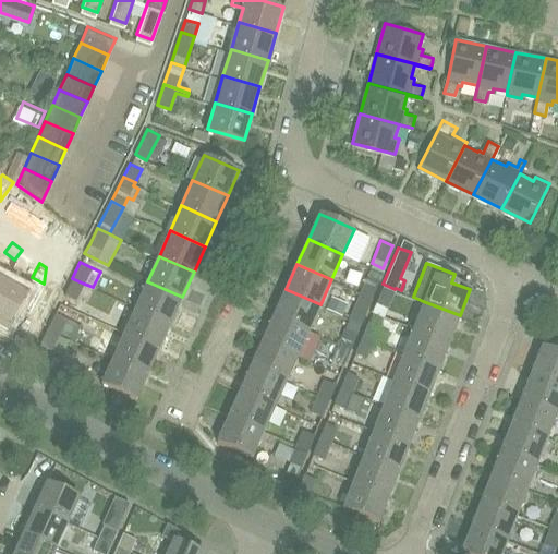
[(3,279),(0,285),(0,326),(5,329),(7,326),(19,305),(29,312),(44,288),(44,284),(32,277),(29,280),(22,276),(16,287),(3,279)]
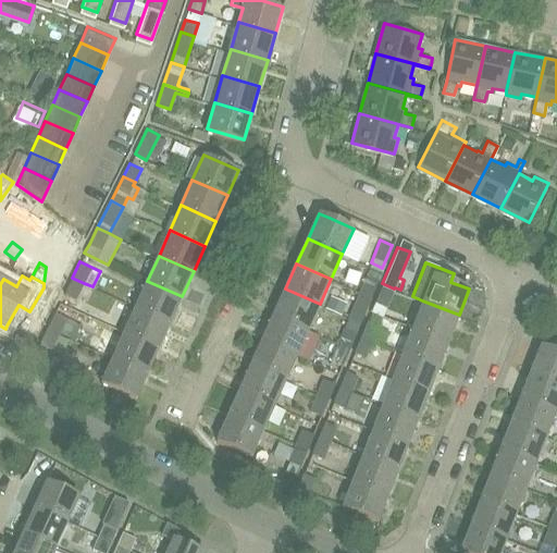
[(366,275),(359,291),(371,295),(376,280),(366,275)]
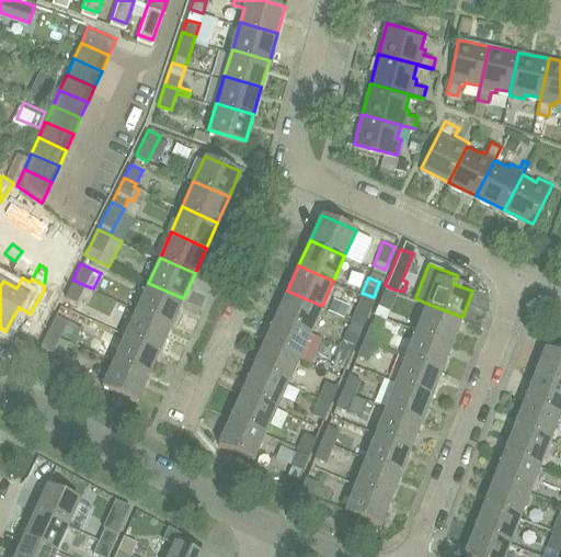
[(77,300),(84,285),(72,280),(65,295),(77,300)]
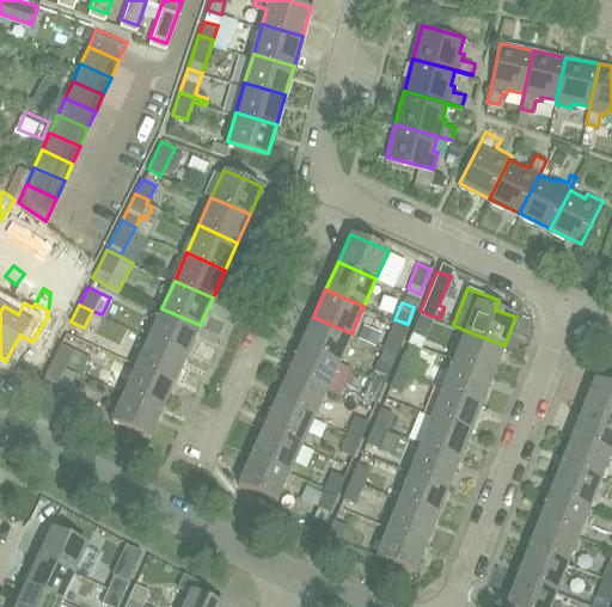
[(188,353),(200,325),(161,308),(150,336),(188,353)]
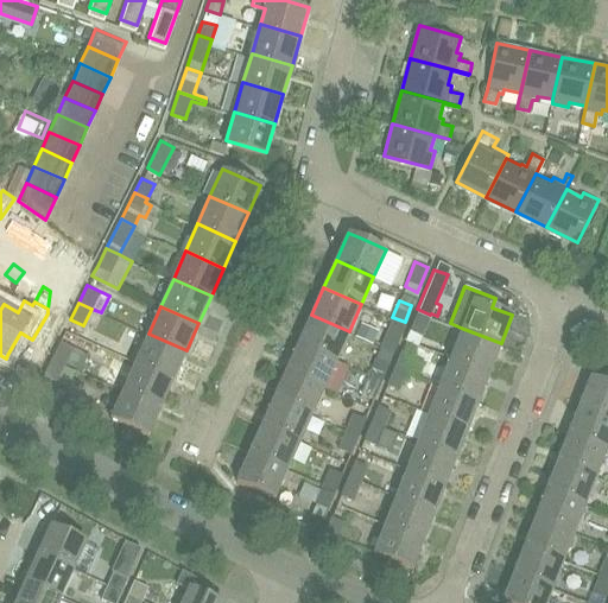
[(418,344),(430,315),(417,309),(405,338),(418,344)]
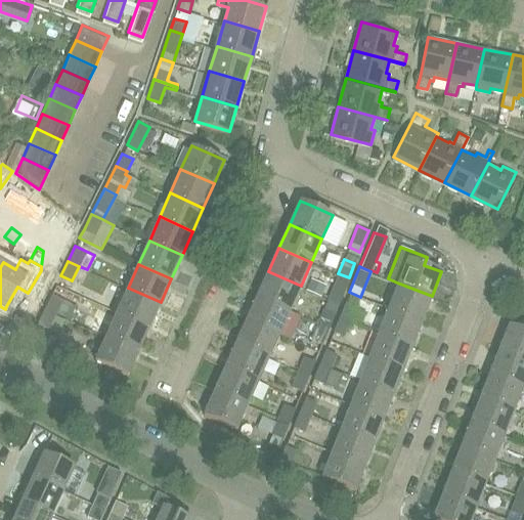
[(291,310),(301,286),(268,271),(258,295),(291,310)]
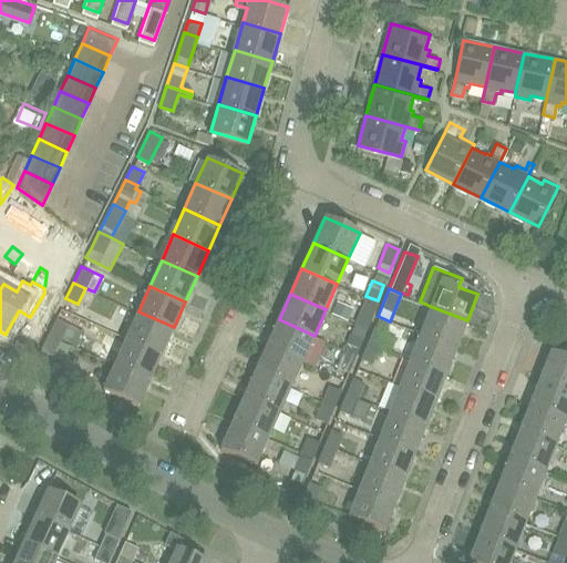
[(367,328),(378,300),(366,296),(358,313),(359,314),(354,324),(367,328)]
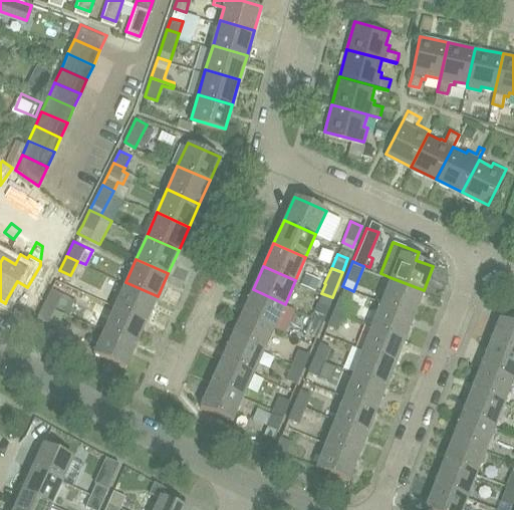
[(415,314),(424,290),(390,277),(380,301),(415,314)]
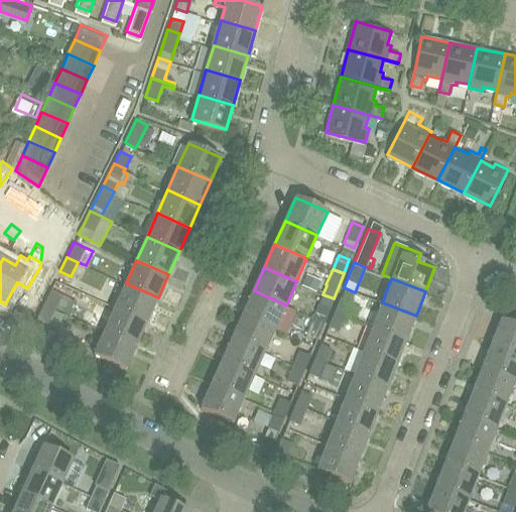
[(148,321),(158,297),(126,283),(116,306),(148,321)]
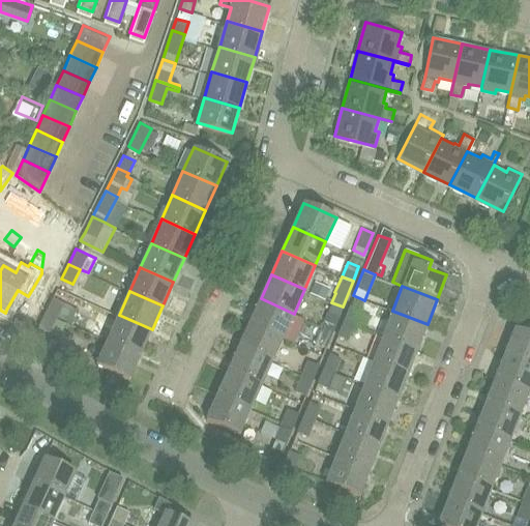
[(52,295),(46,310),(57,316),(65,300),(52,295)]
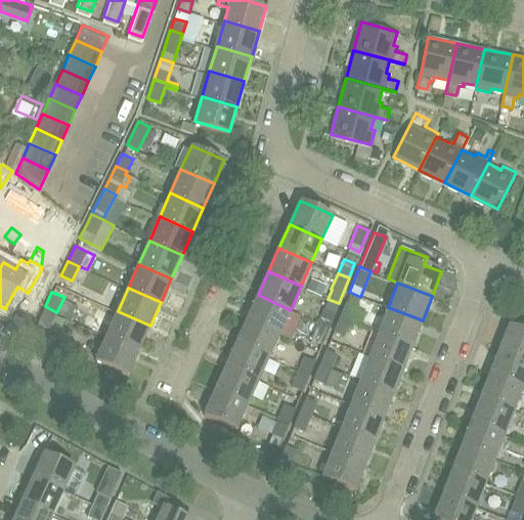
[(279,334),(291,310),(258,295),(247,319),(279,334)]
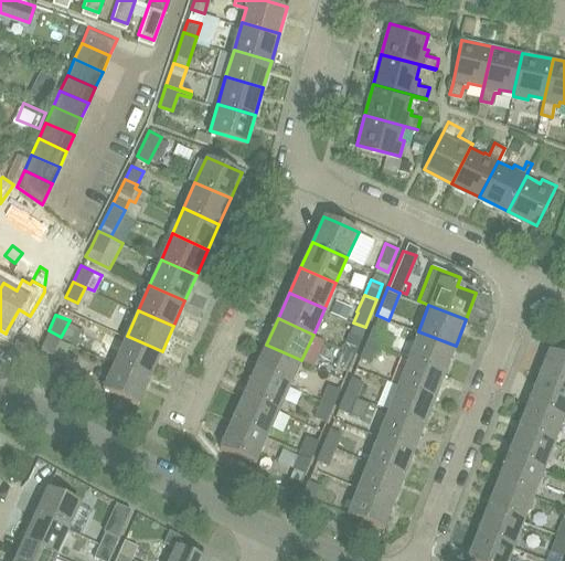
[(373,324),(366,339),(377,345),(384,328),(373,324)]
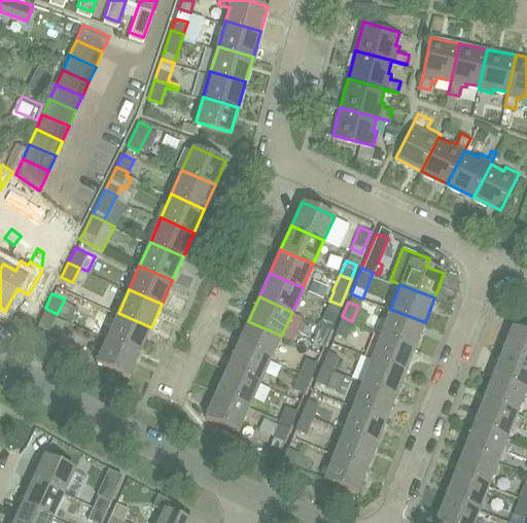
[(49,328),(57,314),(45,308),(37,323),(49,328)]
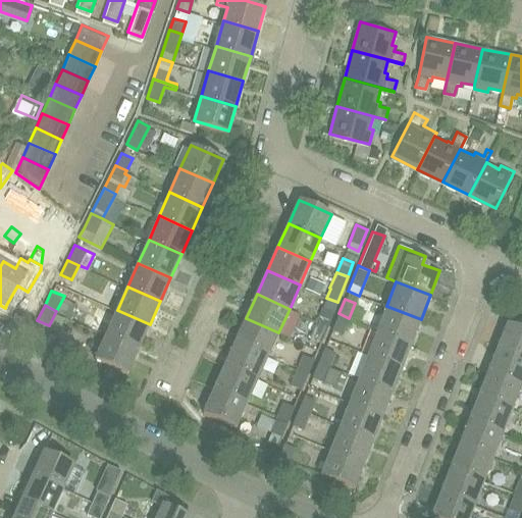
[(322,306),(321,309),(316,319),(327,323),(332,310),(322,306)]
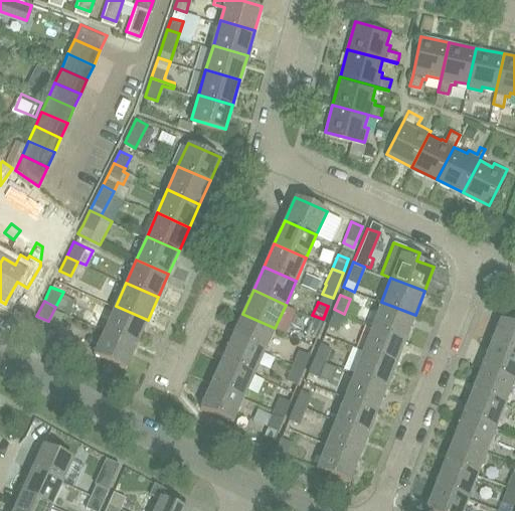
[(405,338),(415,315),(381,302),(372,325),(405,338)]
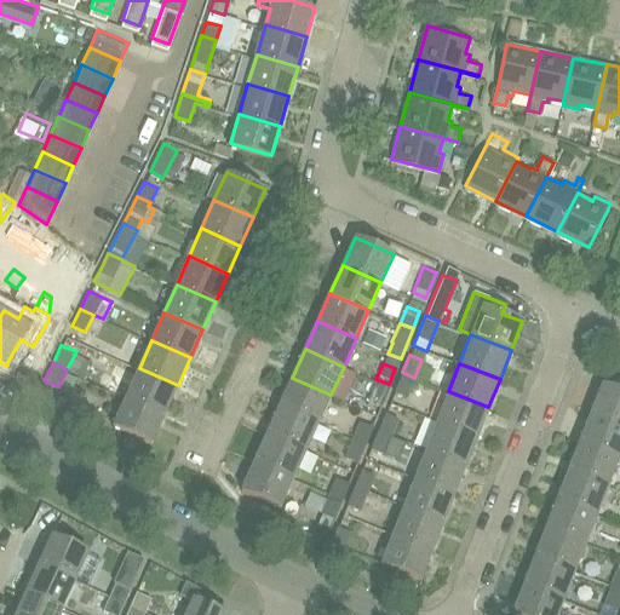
[(166,413),(178,385),(139,368),(126,396),(166,413)]
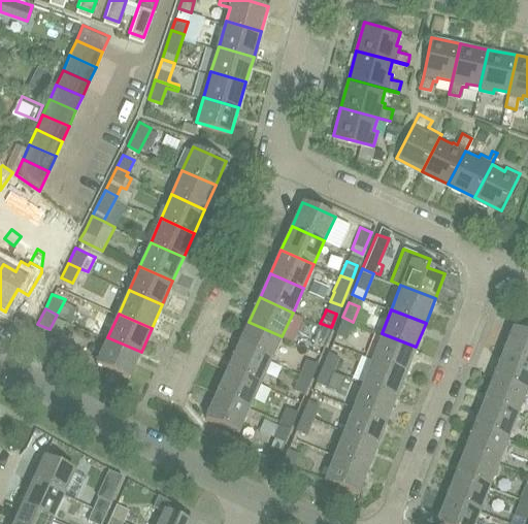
[(352,326),(353,322),(342,317),(335,332),(347,337),(348,334),(353,336),(356,328),(352,326)]
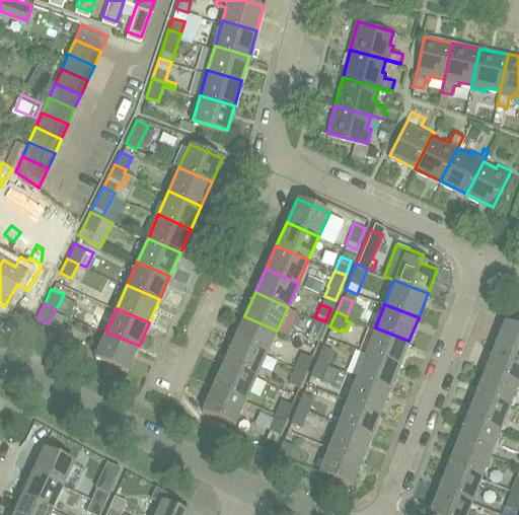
[(267,354),(277,330),(244,316),(234,340),(267,354)]
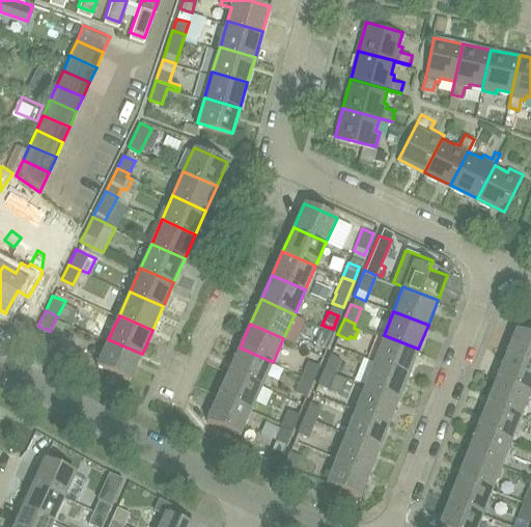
[(327,345),(333,329),(322,325),(315,341),(327,345)]
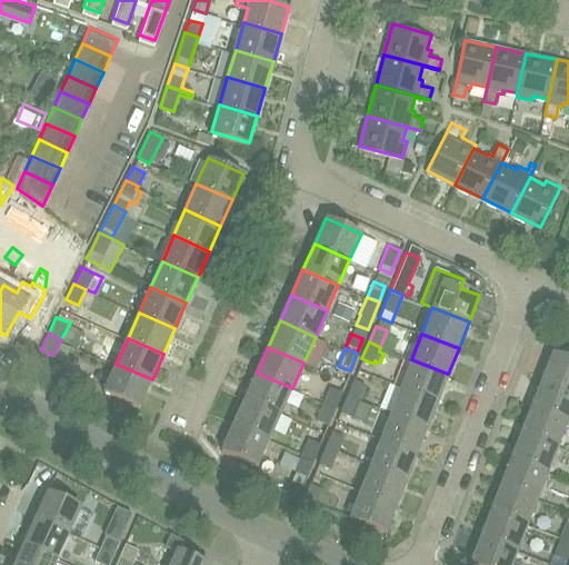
[(568,358),(552,353),(542,378),(568,388),(568,358)]
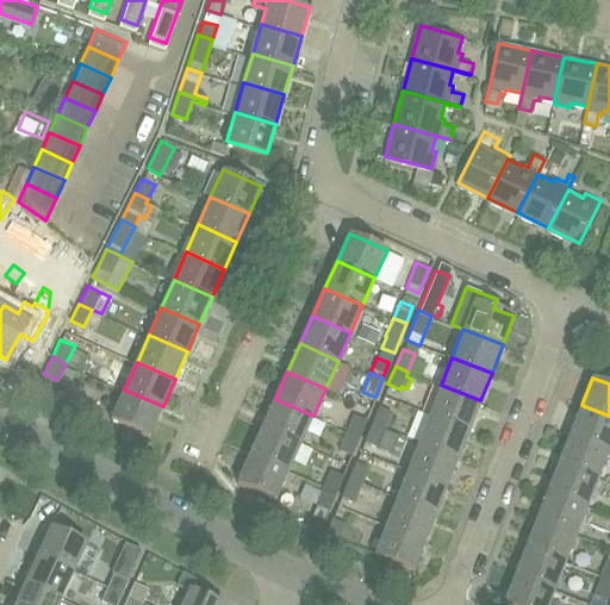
[(470,429),(480,400),(441,385),(430,413),(470,429)]
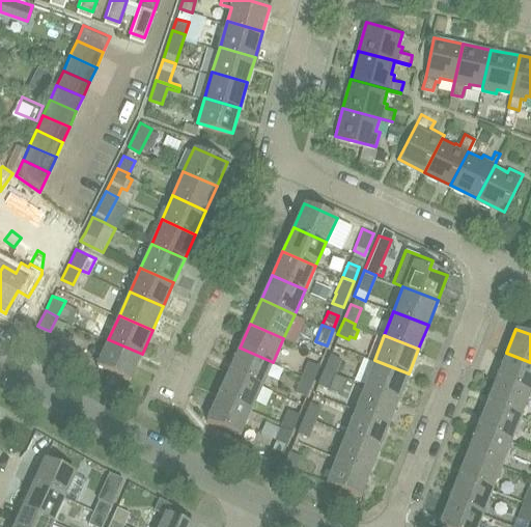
[(131,378),(142,354),(108,339),(98,363),(131,378)]
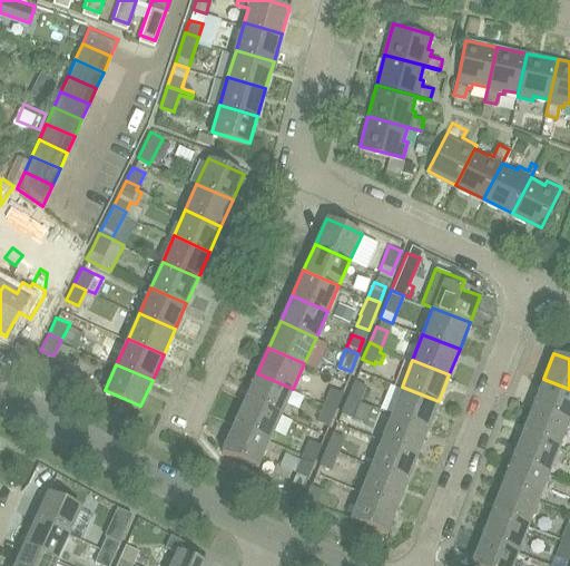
[(282,415),(293,389),(257,373),(246,399),(282,415)]
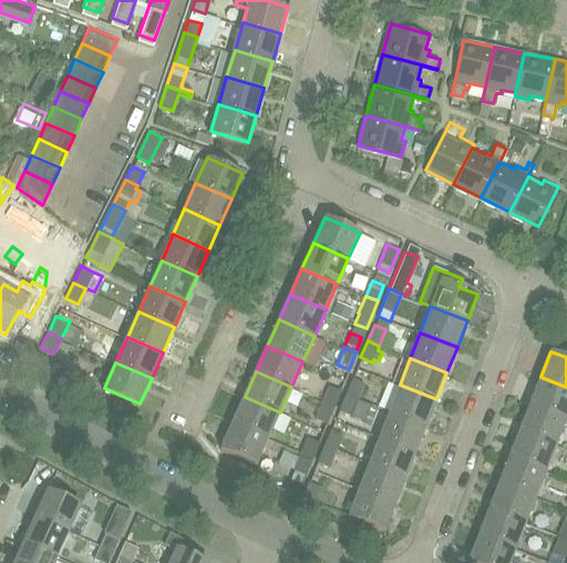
[(352,376),(346,392),(358,398),(364,381),(352,376)]
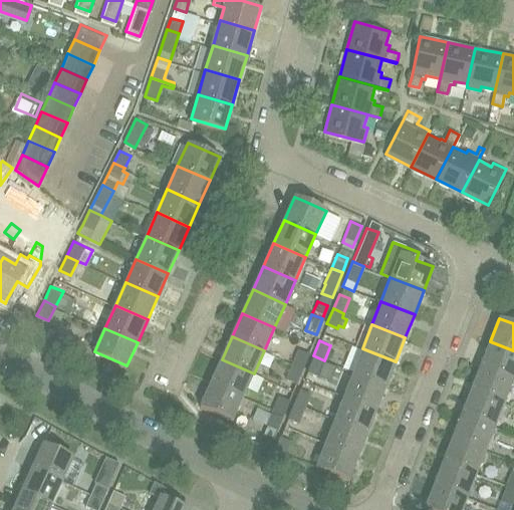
[(513,378),(513,375),(513,350),(490,341),(480,365),(513,378)]
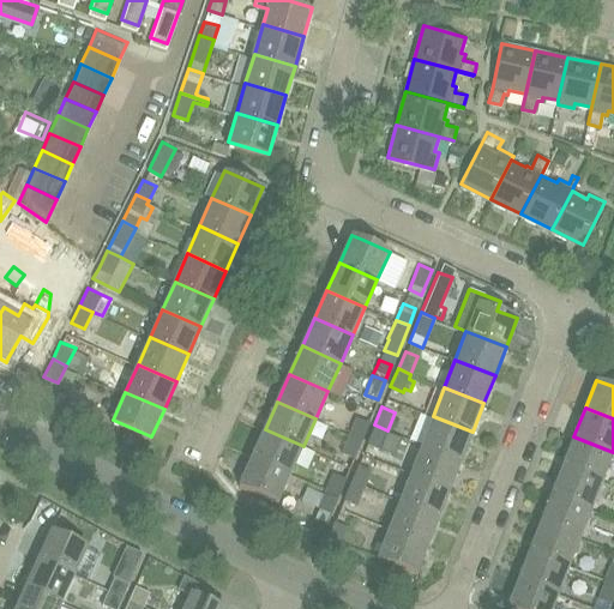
[(369,420),(363,418),(355,415),(349,432),(362,438),(369,420)]
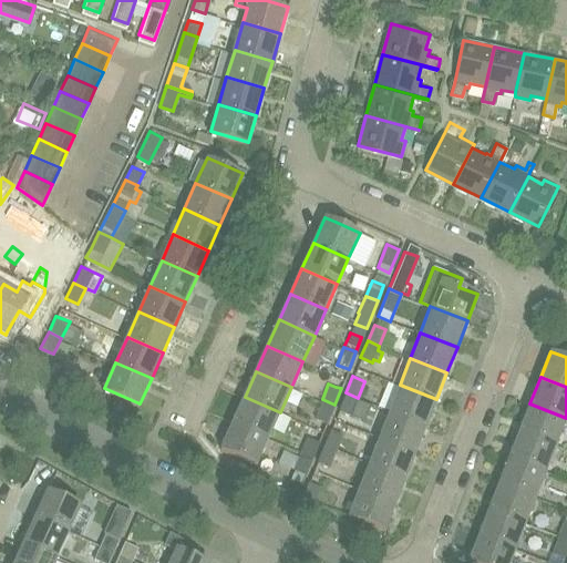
[(426,425),(436,399),(400,385),(390,411),(426,425)]
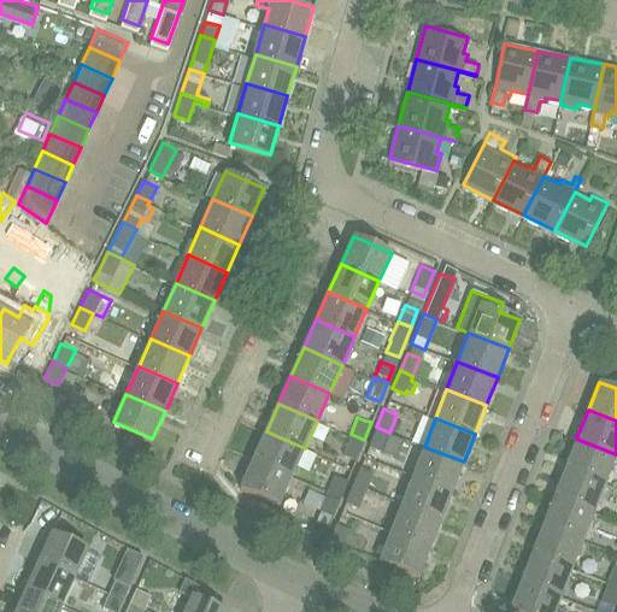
[(382,451),(389,433),(376,427),(371,439),(369,445),(382,451)]
